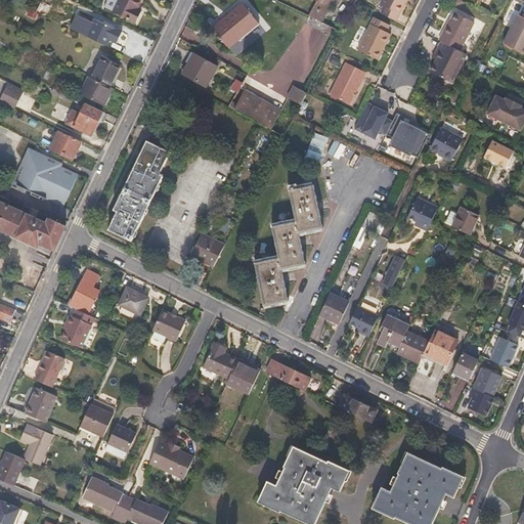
[(108,0),(105,8),(114,13),(134,24),(140,10),(137,9),(140,0),(108,0)]
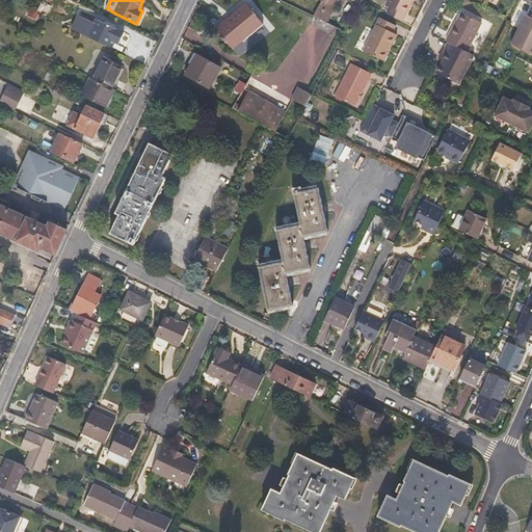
[(324,25),(339,1),(337,0),(328,0),(325,6),(321,4),(313,19),(324,25)]
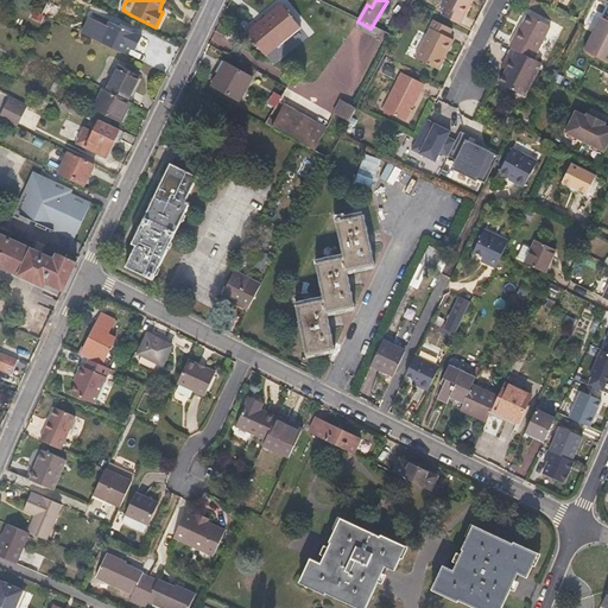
[(460,26),(473,0),(447,0),(443,7),(447,8),(442,17),(460,26)]
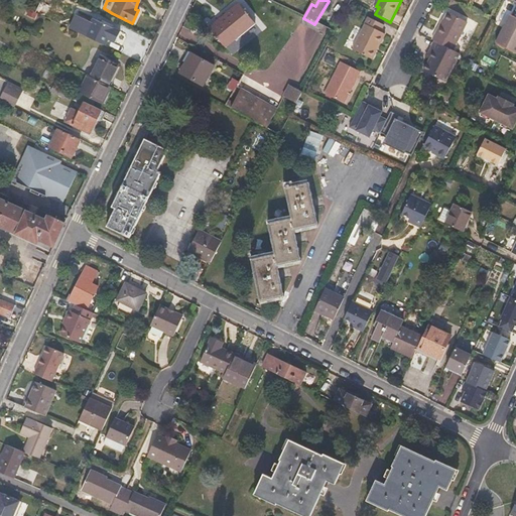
[(225,47),(255,23),(240,5),(210,29),(225,47)]
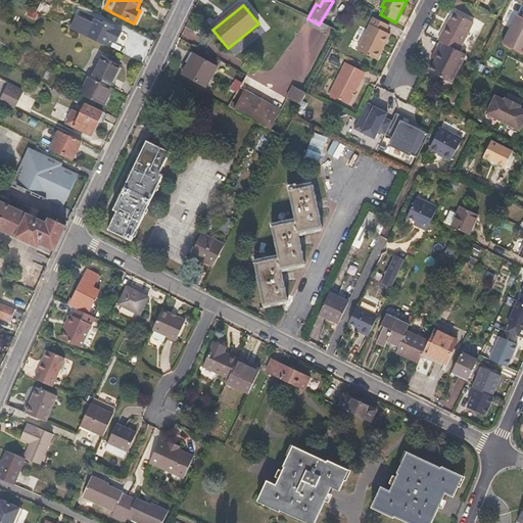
[(27,15),(36,18),(39,11),(30,8),(27,15)]
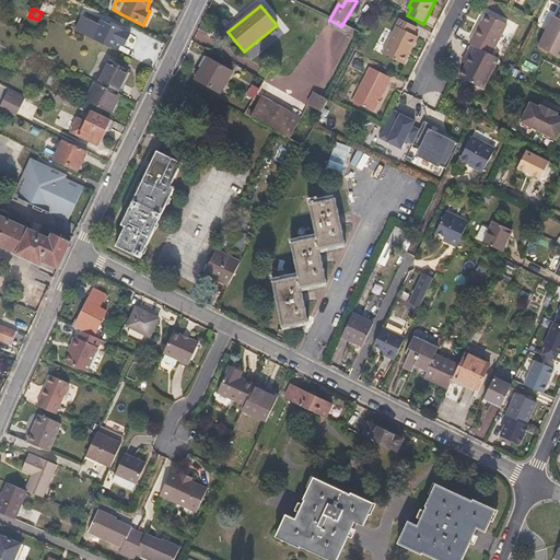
[(538,46),(549,51),(559,56),(559,19),(553,15),(538,45),(538,46)]
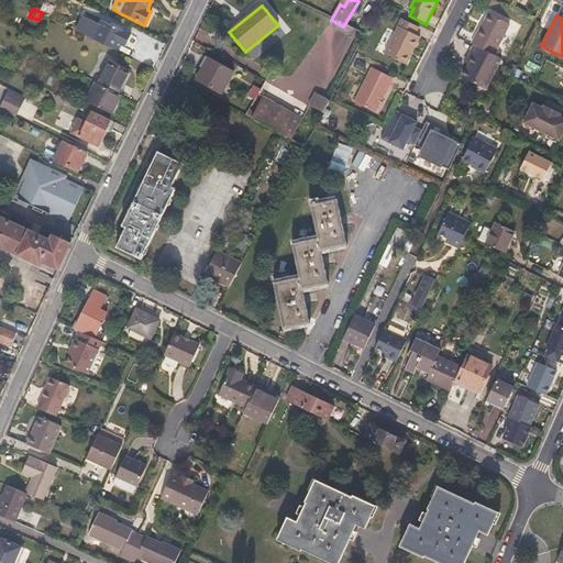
[(499,48),(510,26),(489,17),(479,37),(477,36),(473,44),(476,46),(495,55),(499,48)]
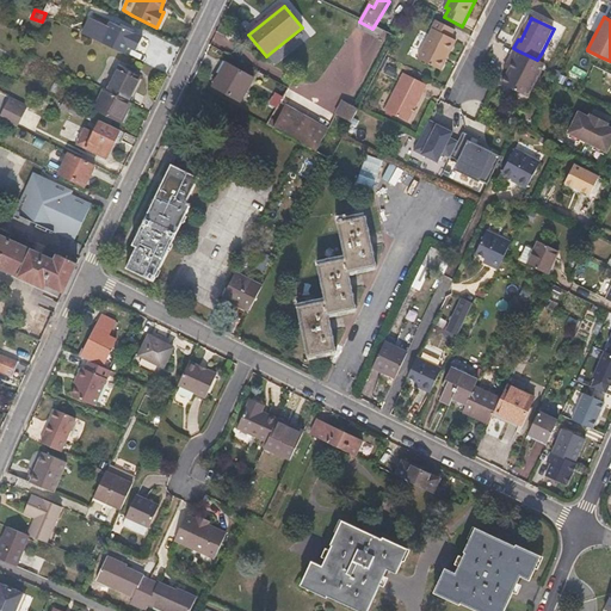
[(125,54),(135,32),(113,23),(103,43),(125,54)]
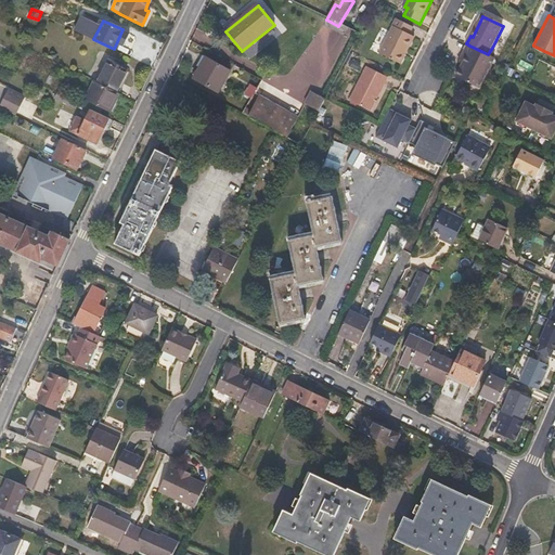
[(400,66),(414,38),(410,36),(413,29),(397,22),(394,27),(395,29),(381,56),(400,66)]
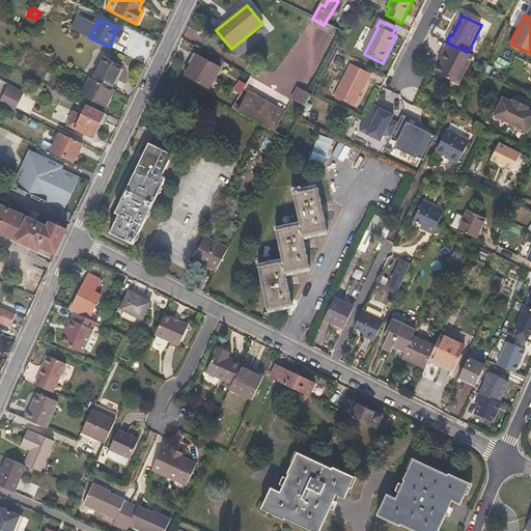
[(363,27),(358,47),(365,49),(370,29),(363,27)]
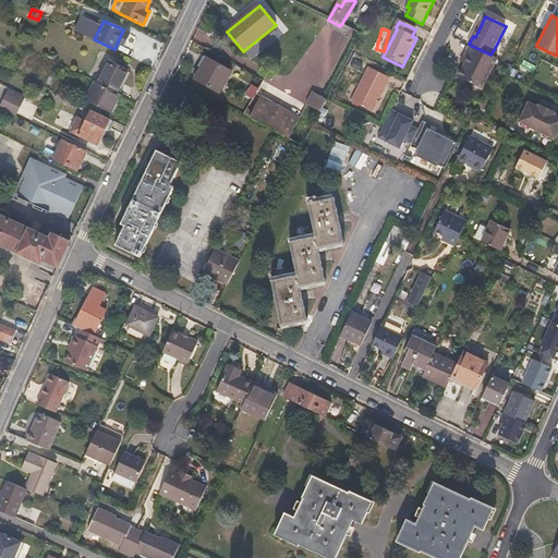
[(472,46),(469,53),(464,62),(468,63),(460,77),(484,88),(498,59),(490,55),(472,46)]
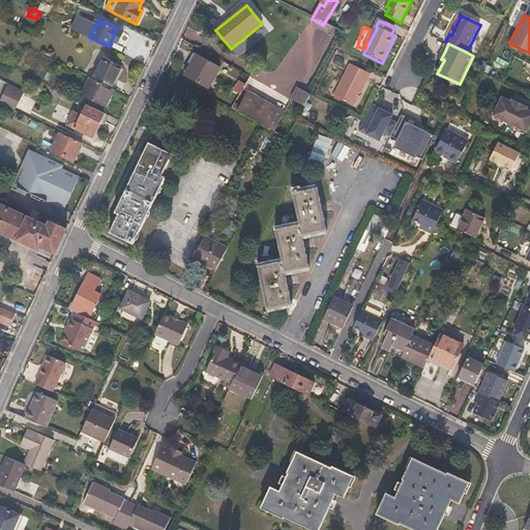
[(208,88),(221,68),(197,55),(185,76),(208,88)]
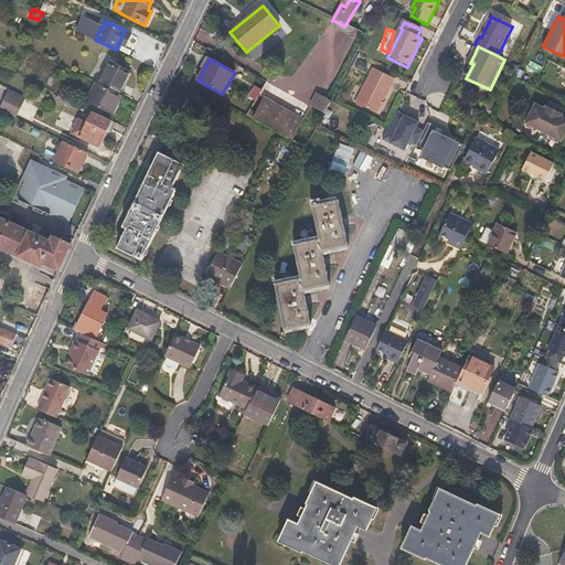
[(365,72),(369,66),(361,62),(360,64),(358,63),(355,67),(365,72)]
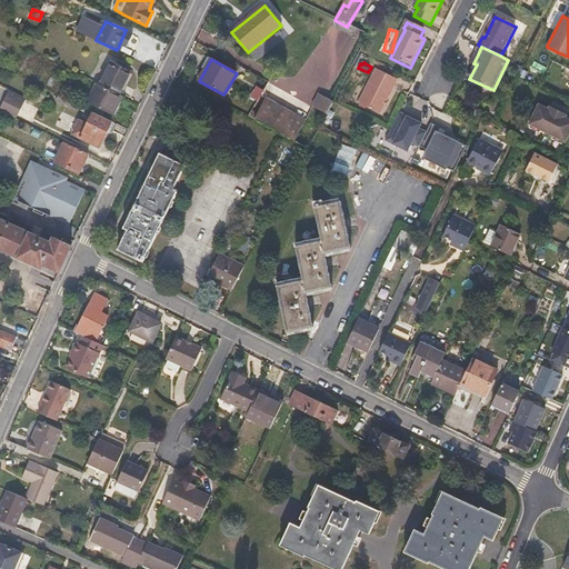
[(118,95),(129,72),(110,63),(100,85),(118,95)]
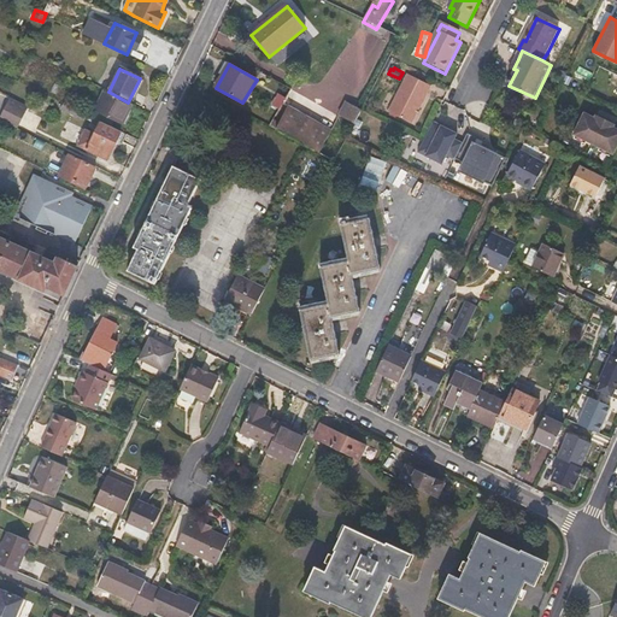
[(413,124),(432,87),(410,75),(391,113),(413,124)]
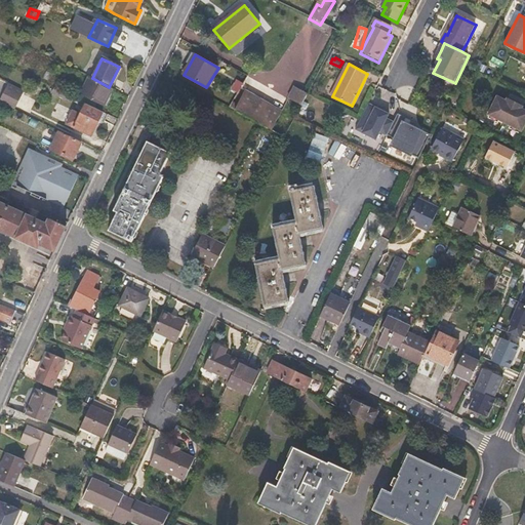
[(104,105),(112,88),(109,87),(92,78),(89,77),(81,93),(104,105)]
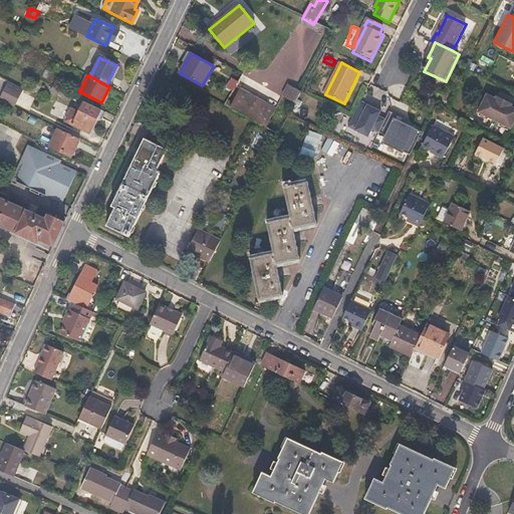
[(226,86),(233,90),(239,81),(232,77),(226,86)]
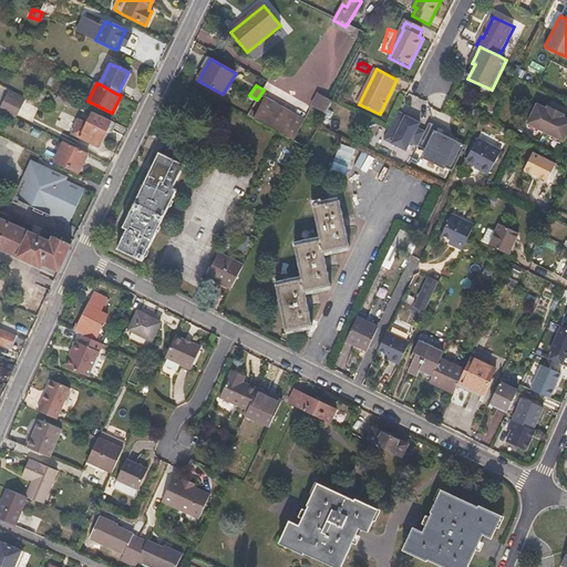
[(0,110),(18,120),(26,102),(8,93),(0,109),(0,110)]
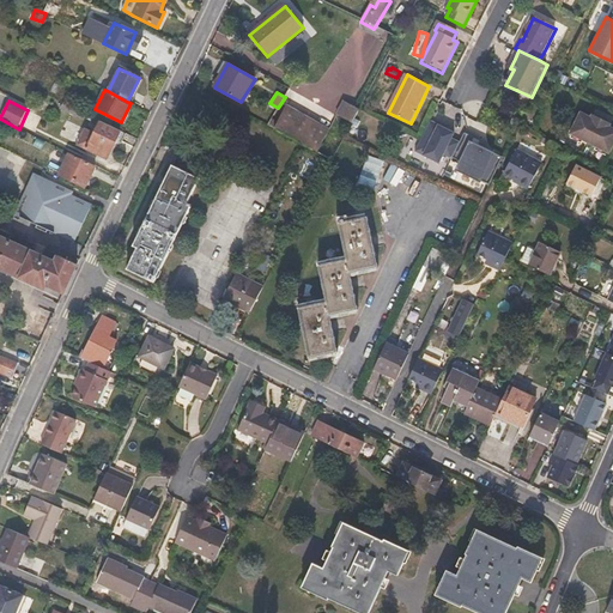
[(353,123),(359,111),(359,110),(345,102),(338,114),(353,123)]
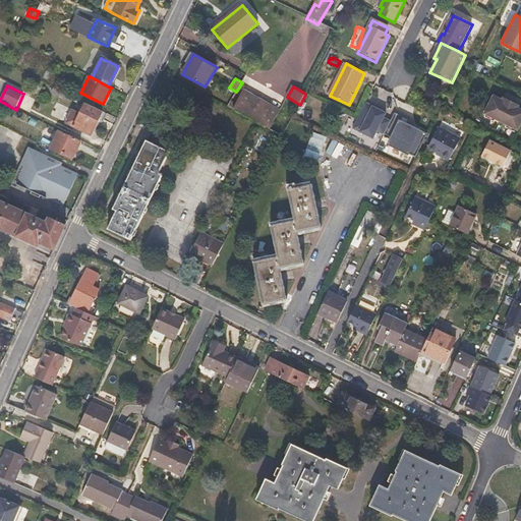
[(69,102),(72,97),(54,88),(52,93),(69,102)]
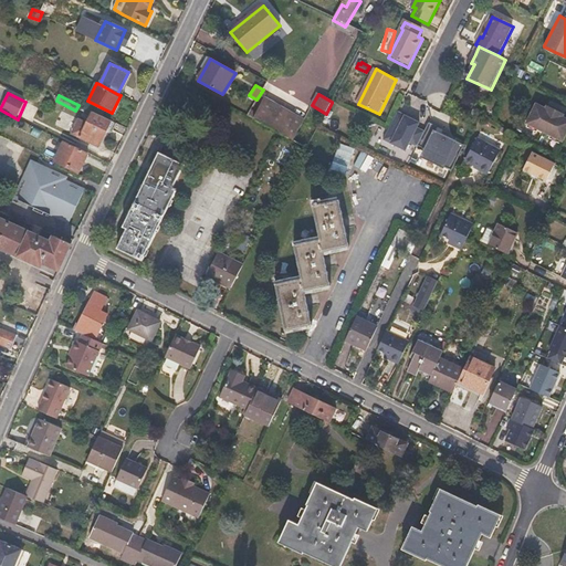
[(304,119),(264,98),(253,118),(293,140),(304,119)]
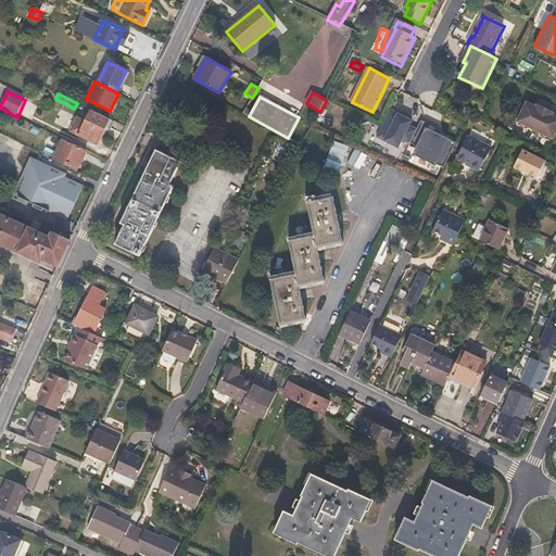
[(26,101),(19,115),(32,122),(38,108),(26,101)]
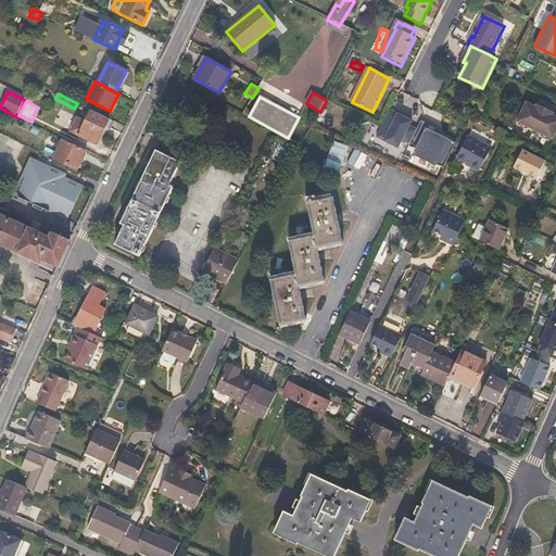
[(553,138),(555,131),(555,116),(552,115),(554,112),(536,103),(535,106),(526,102),(517,121),(553,138)]
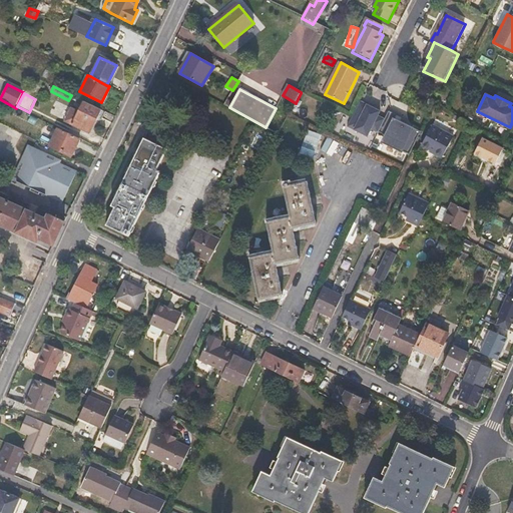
[(88,132),(96,117),(101,120),(105,111),(84,101),(79,112),(71,108),(65,121),(88,132)]
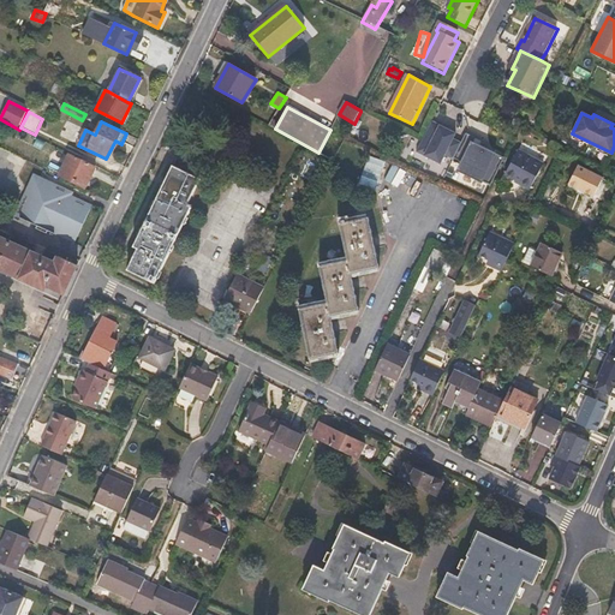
[(455,136),(431,124),(417,154),(441,166),(445,156),(453,161),(454,160),(464,165),(459,172),(490,187),(503,160),(494,155),(493,156),(479,150),(483,143),(466,135),(461,145),(453,142),(455,136)]
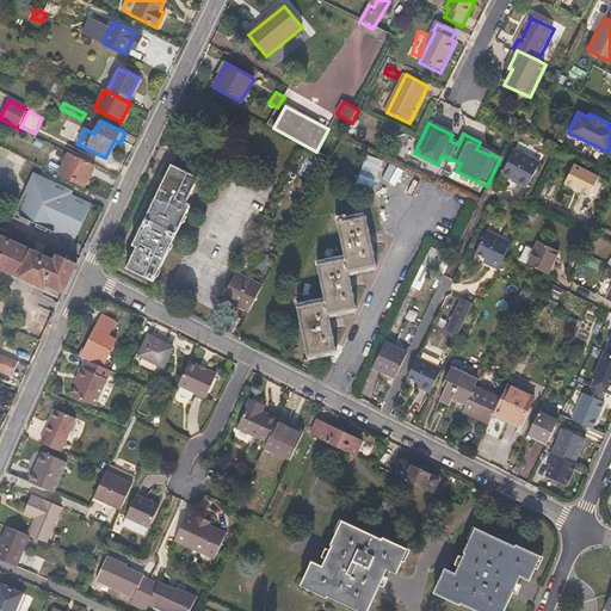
[(526,189),(541,162),(516,149),(503,173),(516,181),(514,183),(526,189)]
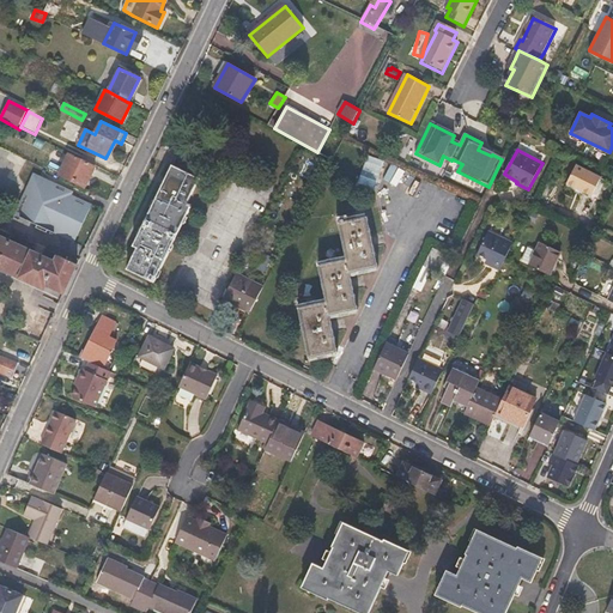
[(84,189),(95,165),(68,153),(58,176),(73,184),(84,189)]
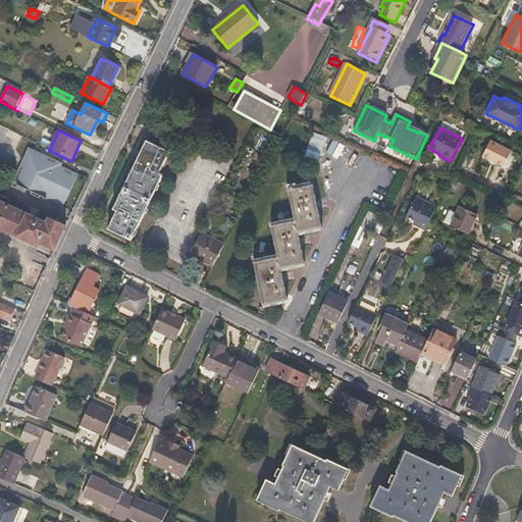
[(20,141),(21,137),(10,132),(9,135),(20,141)]
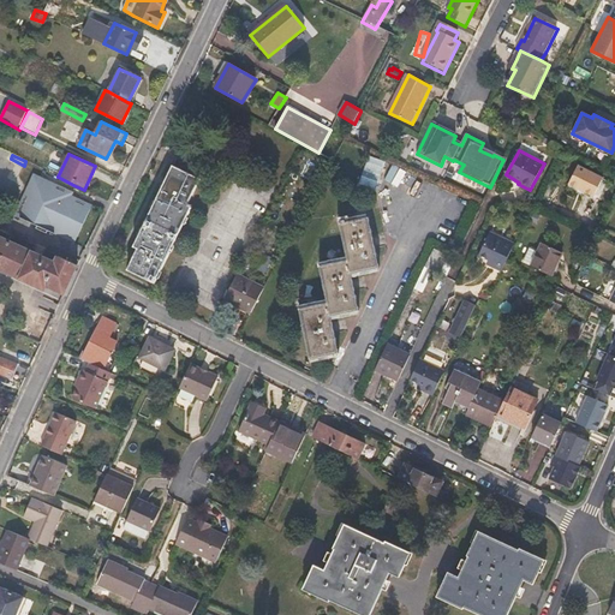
[(595,197),(604,178),(579,165),(569,185),(595,197)]
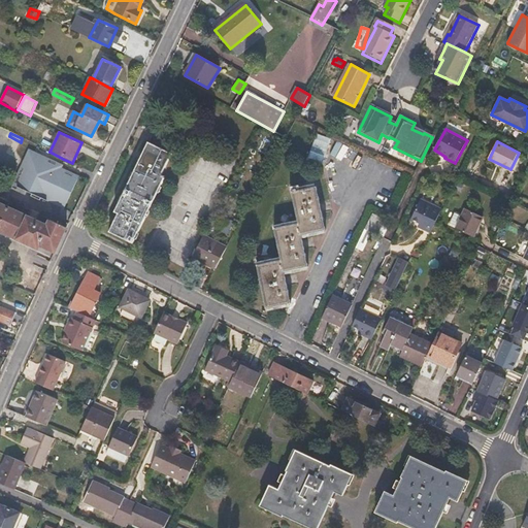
[(132,243),(154,201),(165,177),(162,175),(171,154),(149,142),(114,212),(119,213),(108,233),(132,243)]
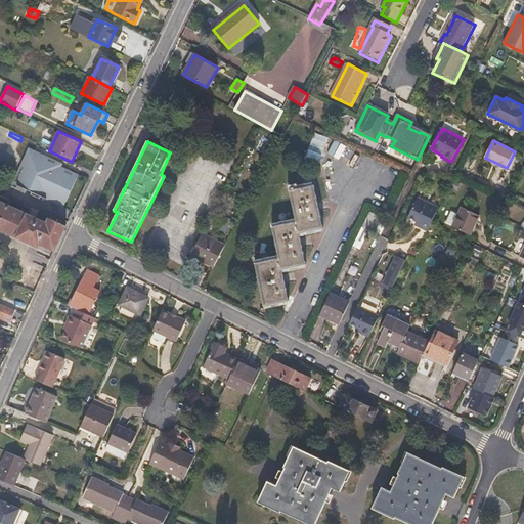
[(63,208),(79,176),(61,168),(63,165),(29,148),(12,184),(33,193),(32,197),(41,202),(43,198),(63,208)]
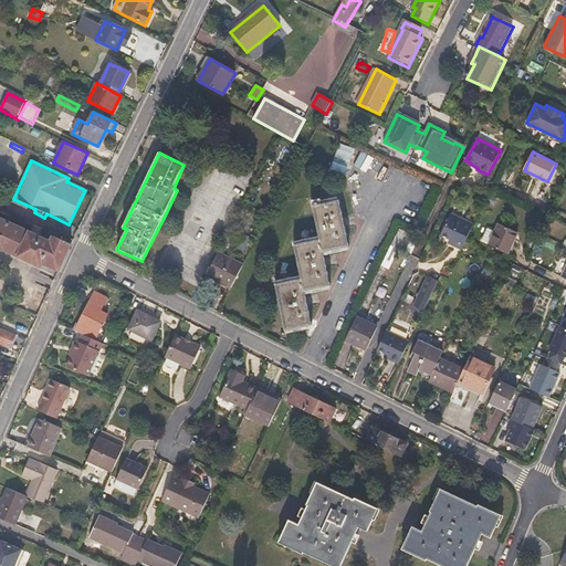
[(329,286),(323,252),(349,247),(339,200),(313,206),(321,240),(295,245),(302,280),(276,284),(285,331),(312,325),(305,292),(329,286)]
